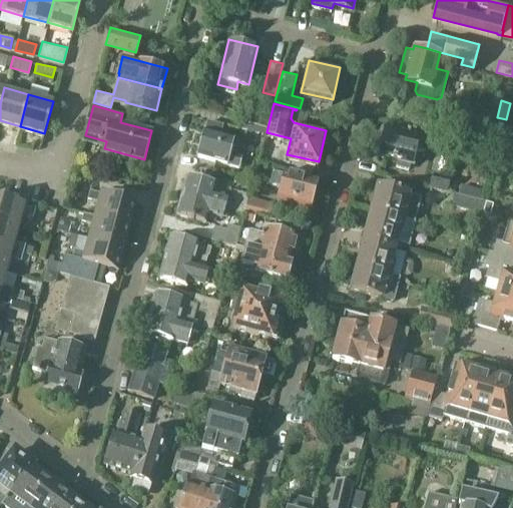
[(243,112),(239,125),(264,131),(267,117),(243,112)]
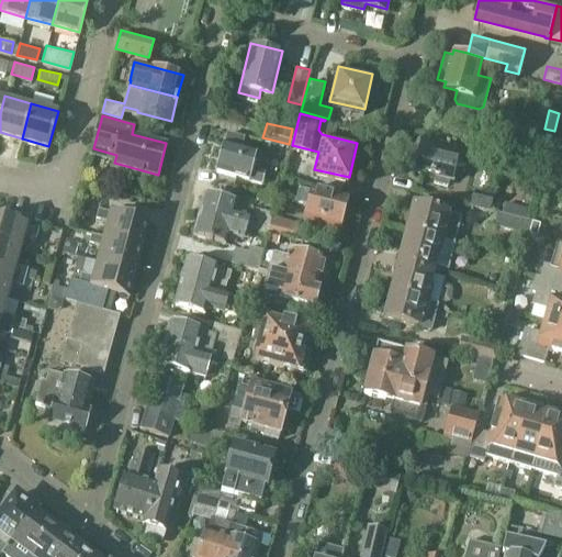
[(244,133),(227,130),(224,141),(224,140),(216,167),(248,175),(248,177),(262,180),(266,167),(251,164),(256,148),(240,144),(244,133)]
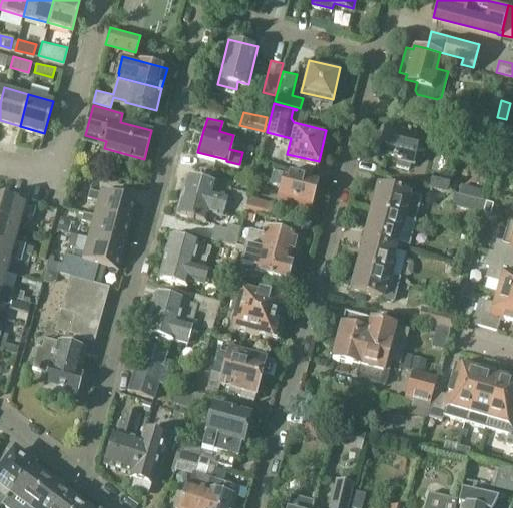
[(375,149),(379,150),(378,152),(414,161),(418,145),(426,147),(428,137),(384,126),(381,139),(378,138),(375,149)]
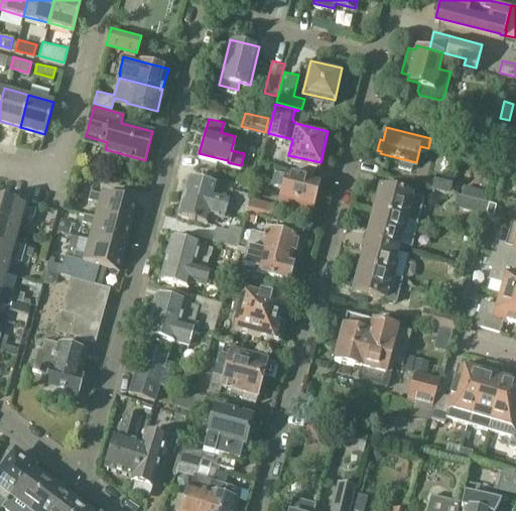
[(316,190),(319,179),(276,169),(272,181),(284,184),(281,198),(312,206),(313,203),(316,201),(317,194),(316,190)]
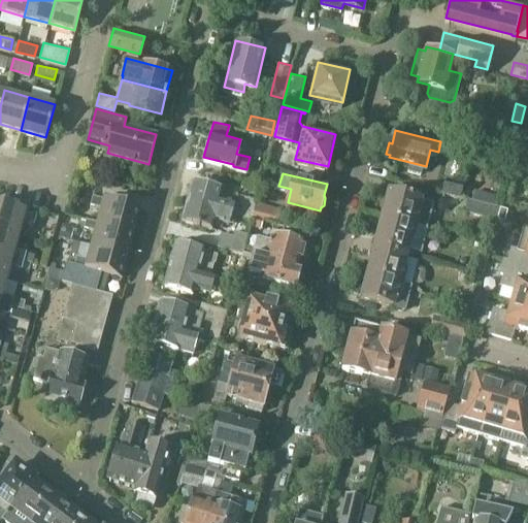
[(446,176),(441,191),(460,196),(464,181),(446,176)]
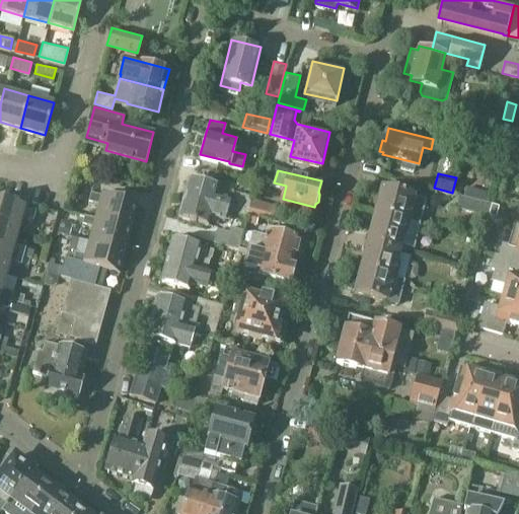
[(183,194),(247,211),(251,195),(236,191),(233,199),(216,195),(219,185),(189,176),(183,194)]
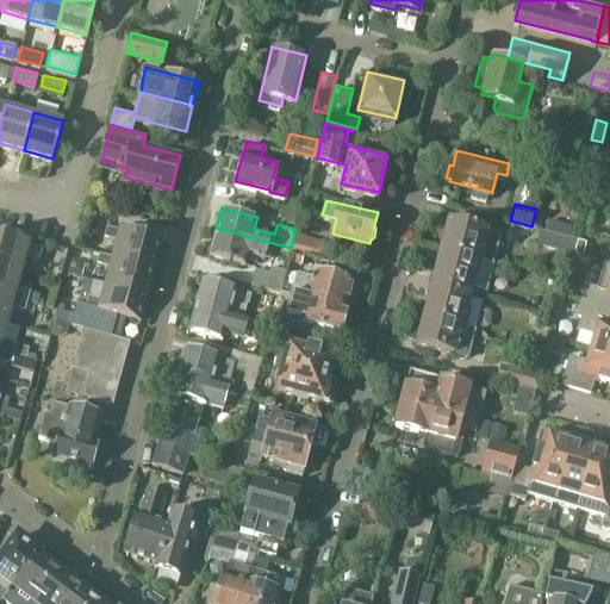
[(449,217),(442,246),(493,259),(497,244),(490,242),(493,230),(484,228),(484,226),(449,217)]
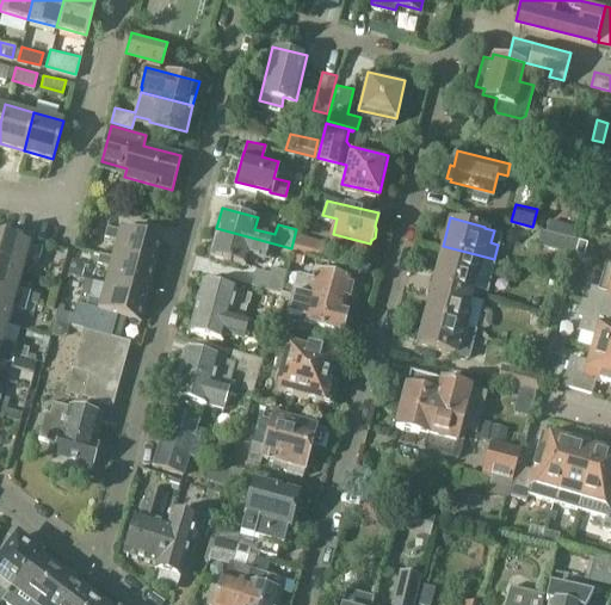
[(117,238),(112,253),(155,264),(162,238),(107,223),(104,234),(117,238)]
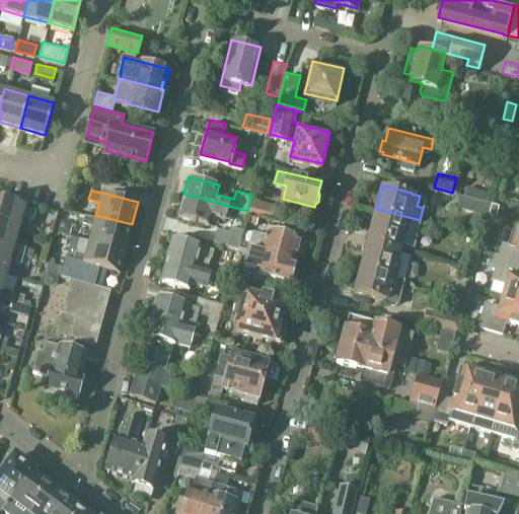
[(458,194),(455,207),(487,214),(490,201),(487,201),(489,195),(474,191),(473,197),(458,194)]
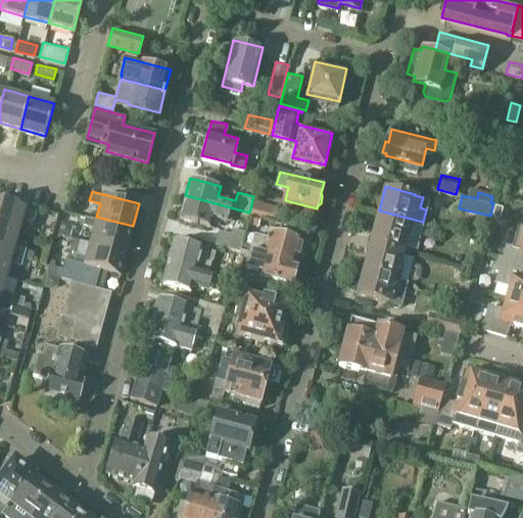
[(249,213),(185,195),(180,216),(209,224),(211,216),(230,221),(233,212),(248,215),(249,213)]
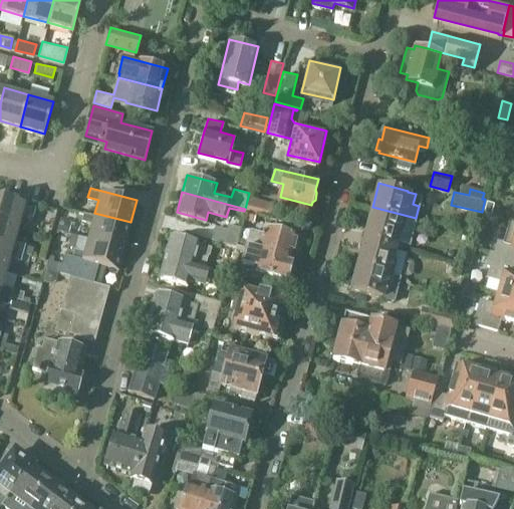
[(0,196),(0,220),(19,226),(23,212),(33,215),(36,206),(0,196)]
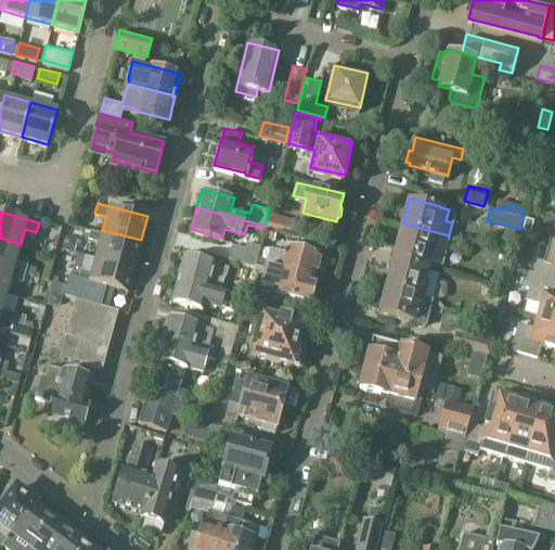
[(270,212),(267,222),(294,230),(297,219),(270,212)]
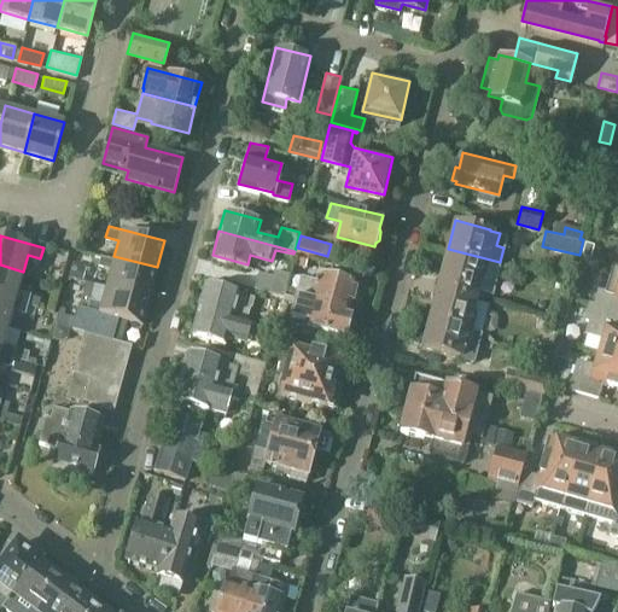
[(594,242),(586,239),(582,254),(590,256),(594,242)]
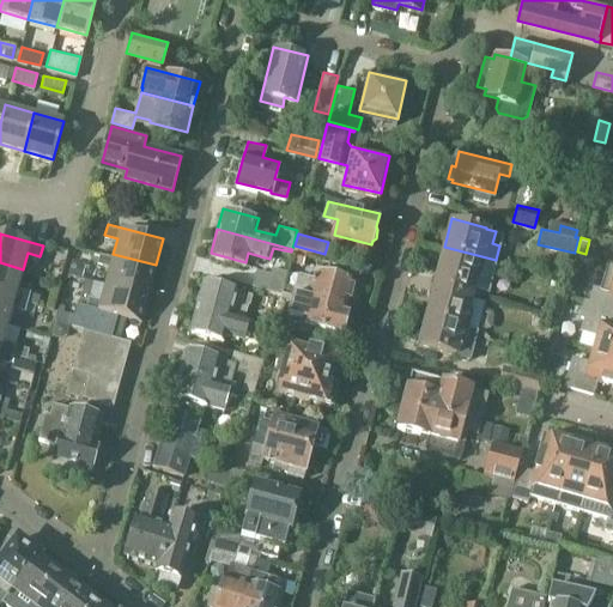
[(325,254),(295,246),(290,261),(303,265),(305,253),(325,258),(325,254)]
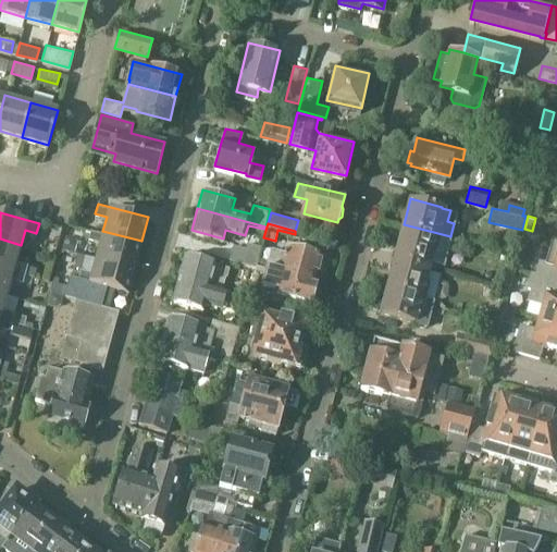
[(396,254),(429,262),(429,260),(444,265),(450,236),(404,224),(396,254)]
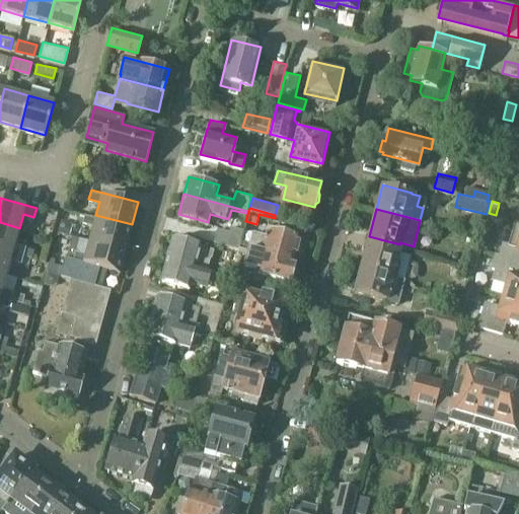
[(132,224),(95,215),(85,212),(82,221),(93,224),(89,237),(126,247),(132,224)]
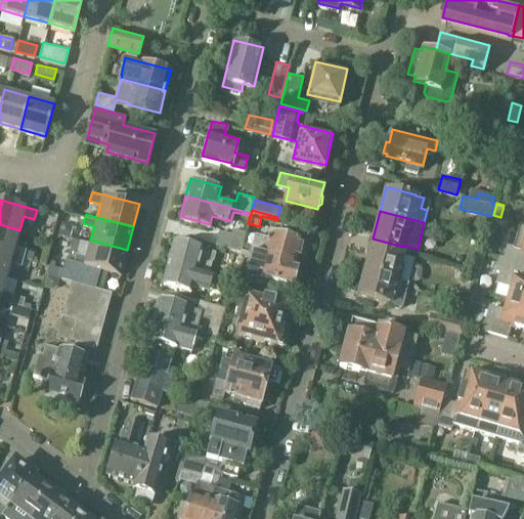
[(523,222),(519,222),(512,246),(508,244),(504,256),(504,257),(523,262),(523,222)]
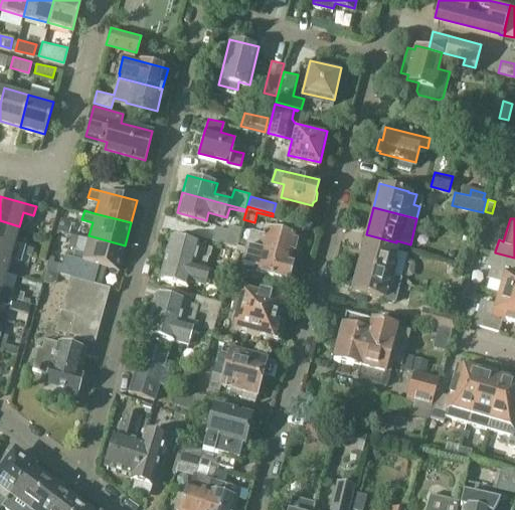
[(15,239),(19,226),(0,220),(0,243),(23,251),(26,242),(15,239)]
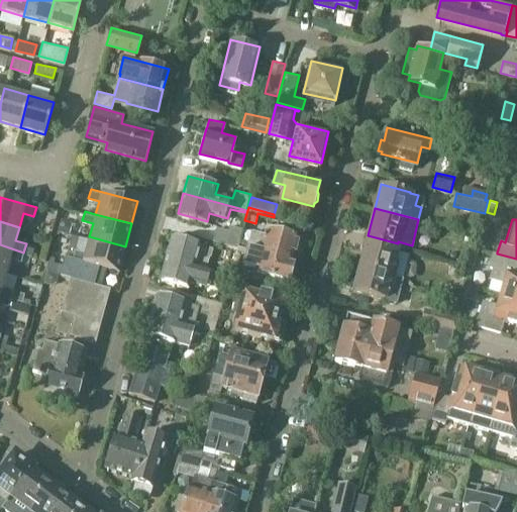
[(212,239),(237,245),(237,244),(242,227),(229,223),(228,228),(216,225),(212,239)]
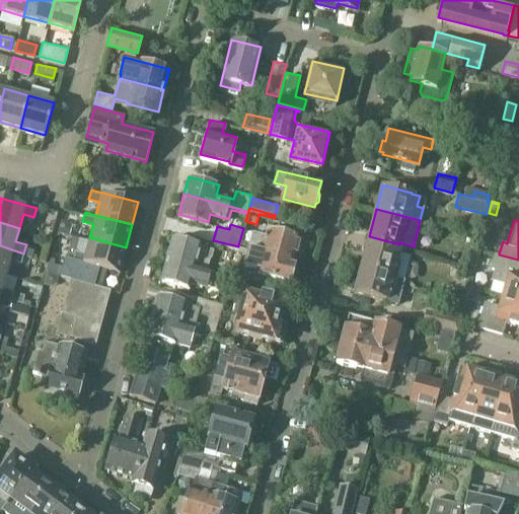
[(249,245),(295,259),(297,251),(300,249),(302,244),(300,240),(301,237),(285,233),(286,229),(269,224),(267,232),(253,229),(249,245)]
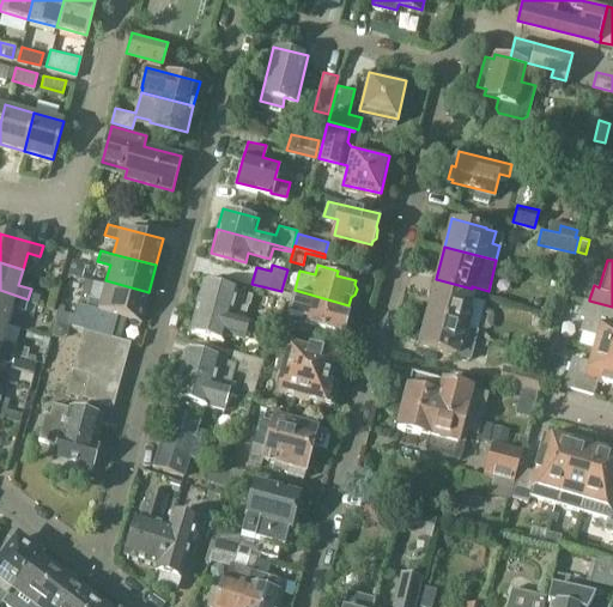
[(204,279),(196,304),(243,317),(243,316),(248,301),(249,301),(252,293),(236,289),(237,287),(204,279)]
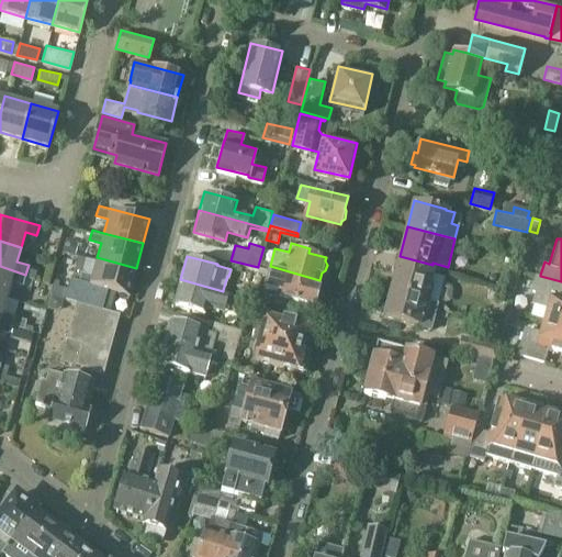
[(433,265),(400,256),(391,287),(438,298),(445,275),(430,271),(433,265)]
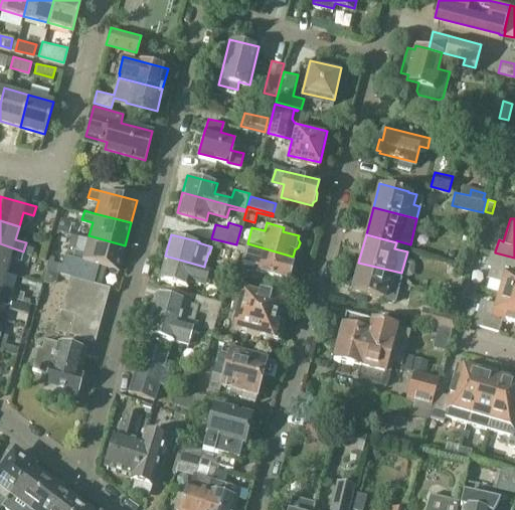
[(125,245),(89,235),(86,249),(74,246),(72,255),(65,252),(60,272),(70,275),(84,279),(90,261),(119,268),(125,245)]
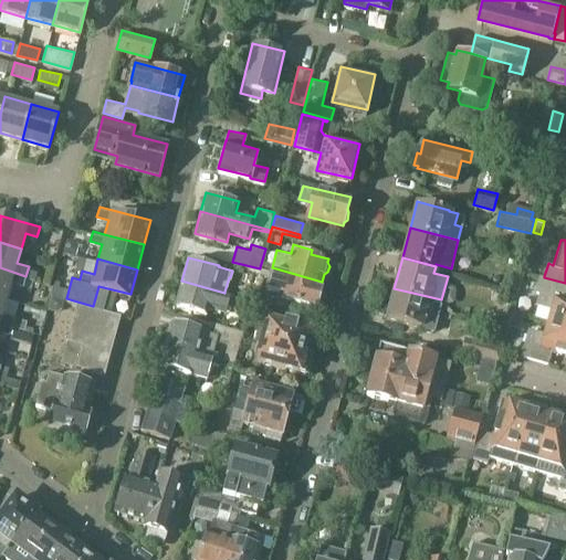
[(23,285),(25,276),(0,267),(0,294),(8,297),(11,282),(23,285)]
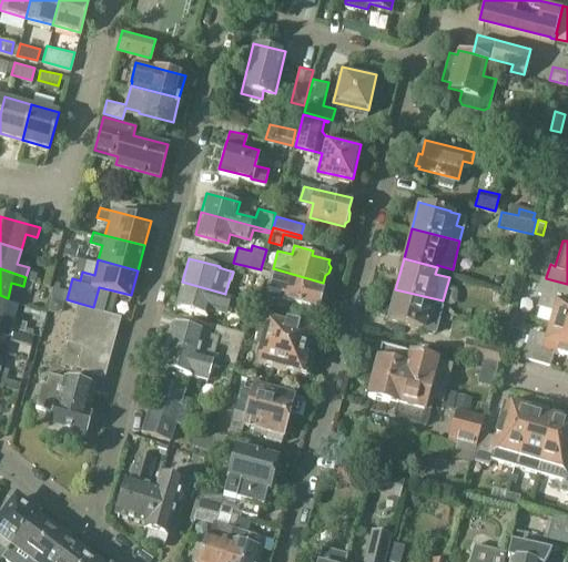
[(322,288),(323,283),(273,268),(272,271),(261,268),(261,269),(260,273),(271,276),(267,288),(281,292),(279,302),(297,306),(298,302),(317,307),(318,304),(322,302),(324,296),(322,292),(323,288),(322,288)]
